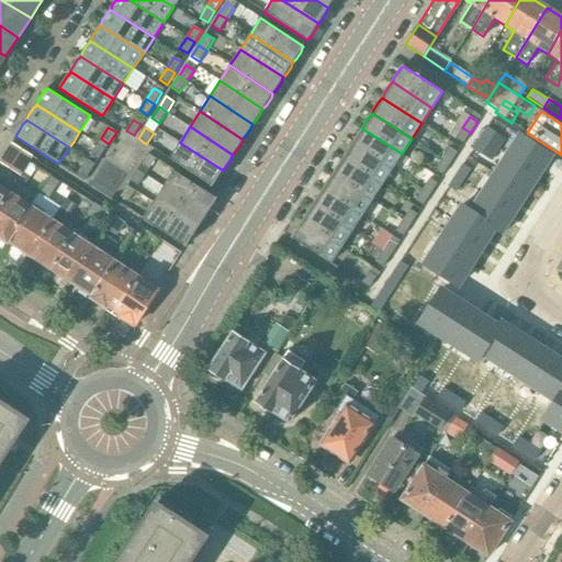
[(456,138),(463,144),(471,133),(462,127),(456,138)]
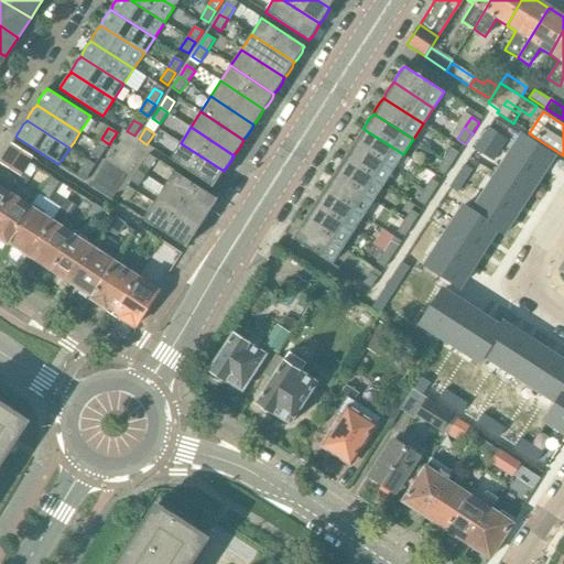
[(489,128),(481,139),(489,143),(496,132),(489,128)]
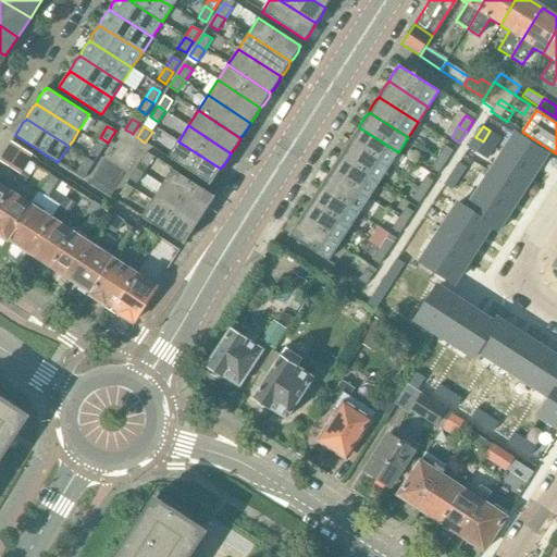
[(388,168),(398,152),(359,127),(358,128),(356,131),(351,137),(349,141),(349,143),(388,168)]
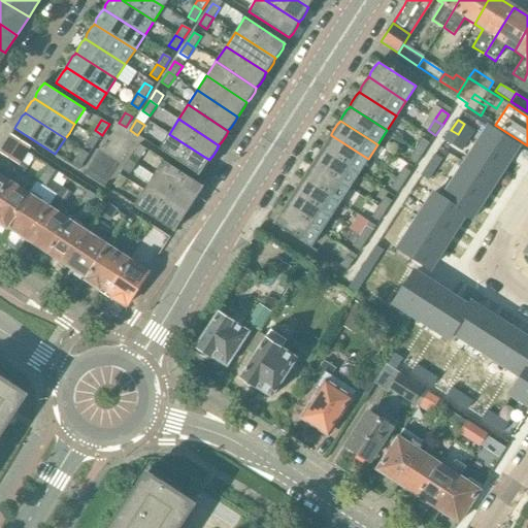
[(487,127),(475,144),(507,165),(519,147),(487,127)]
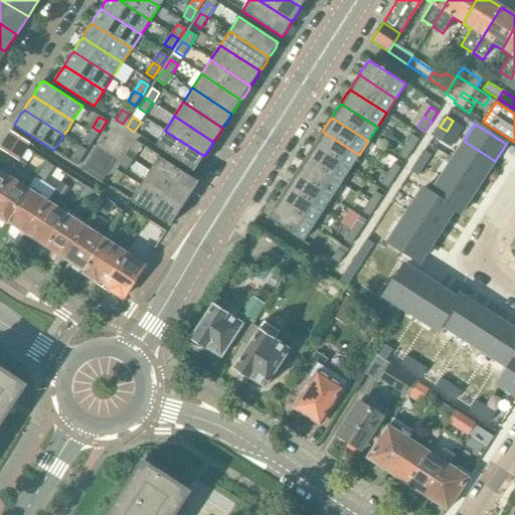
[(434,138),(440,142),(447,131),(440,127),(433,137),(434,138)]
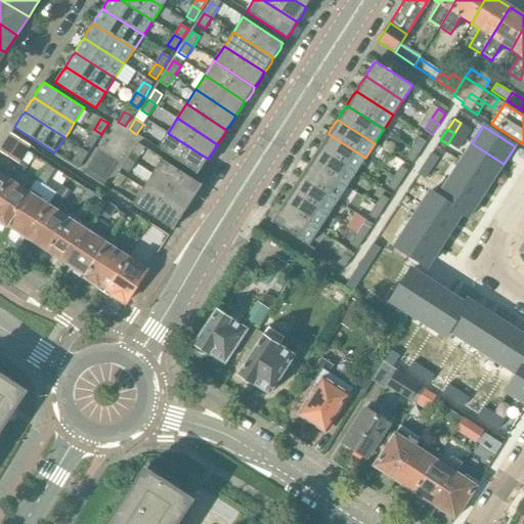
[(10,133),(0,148),(0,151),(19,164),(22,160),(31,146),(10,133)]
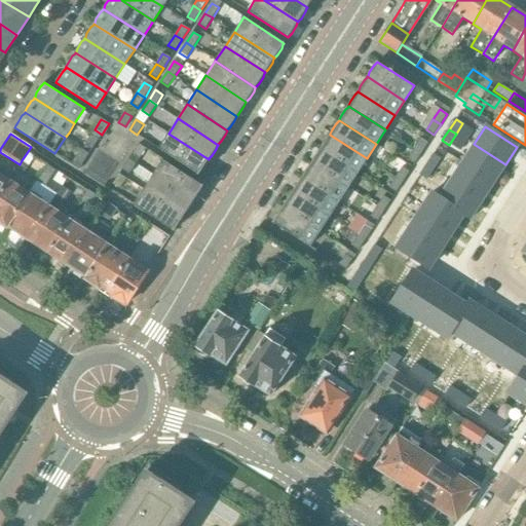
[(158,148),(197,174),(198,175),(199,173),(202,171),(207,163),(208,160),(209,159),(168,134),(158,148)]
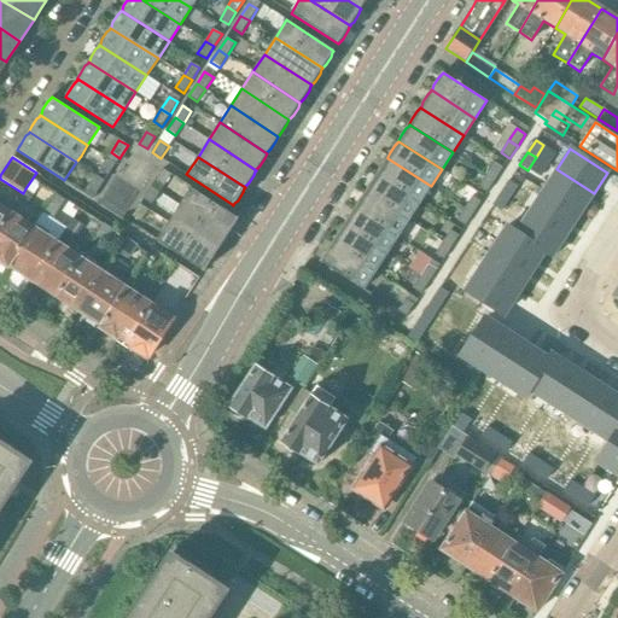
[(108,176),(116,163),(108,158),(99,170),(108,176)]
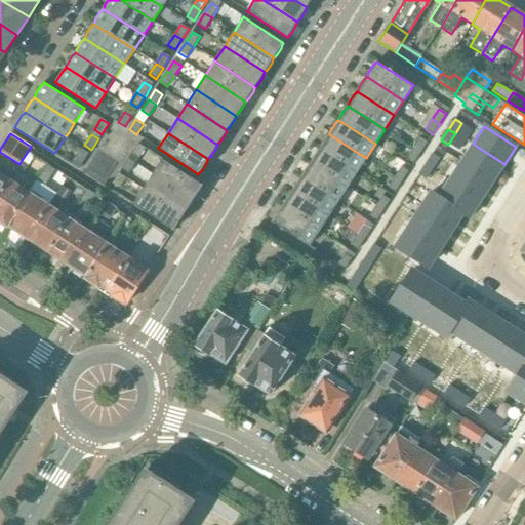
[(357,172),(366,158),(329,134),(328,135),(325,137),(321,145),(320,148),(320,149),(357,172)]
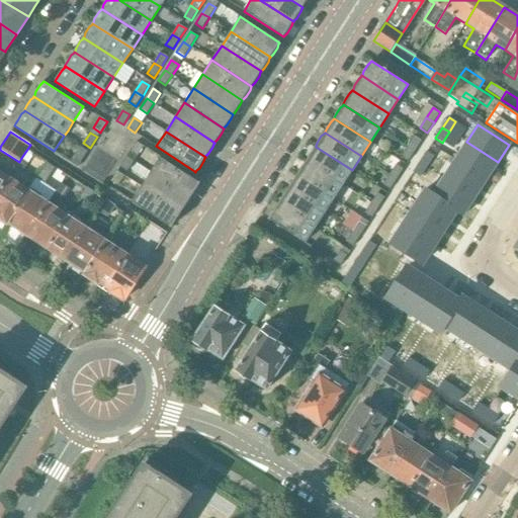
[(408,146),(415,151),(422,141),(415,136),(408,146)]
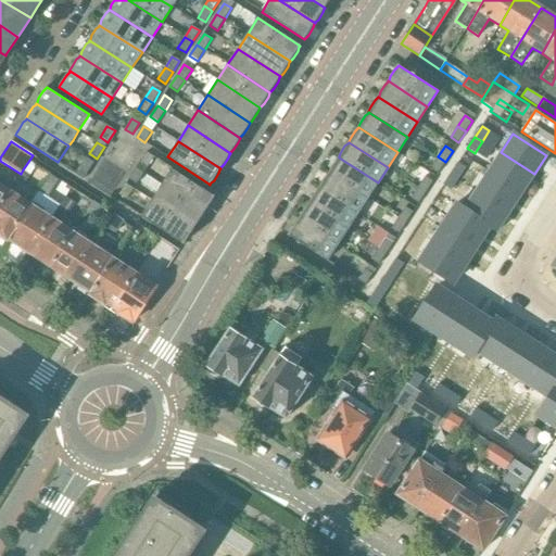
[(147,152),(139,163),(148,168),(154,158),(147,152)]
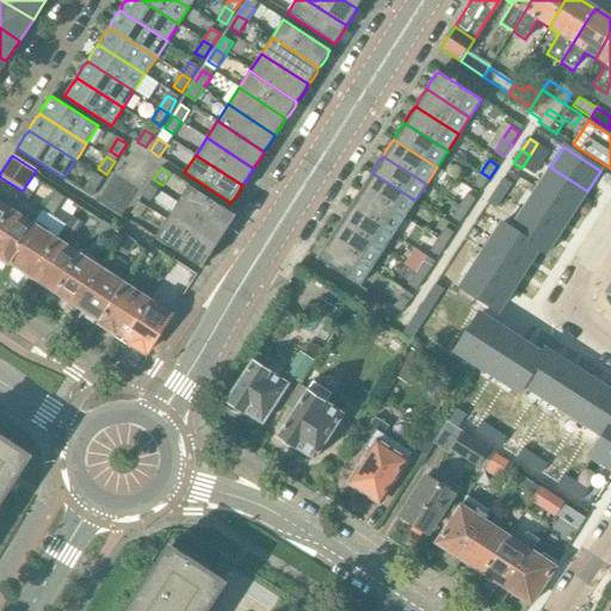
[(550,167),(537,187),(574,211),(587,191),(550,167)]
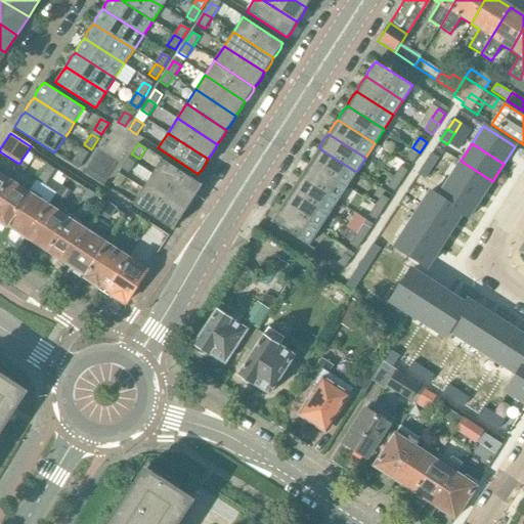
[(420,153),(412,147),(406,158),(413,163),(420,153)]
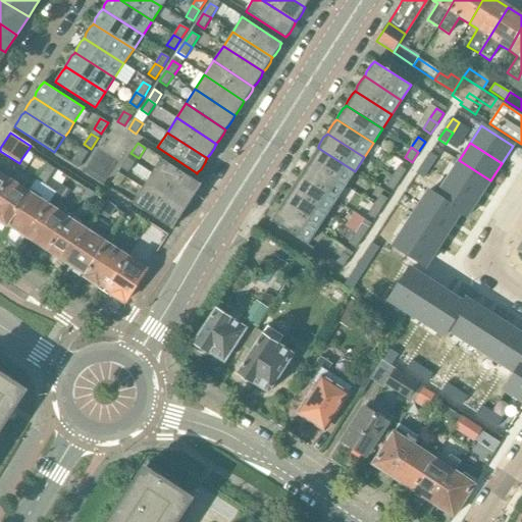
[(82,163),(89,153),(81,148),(74,158),(82,163)]
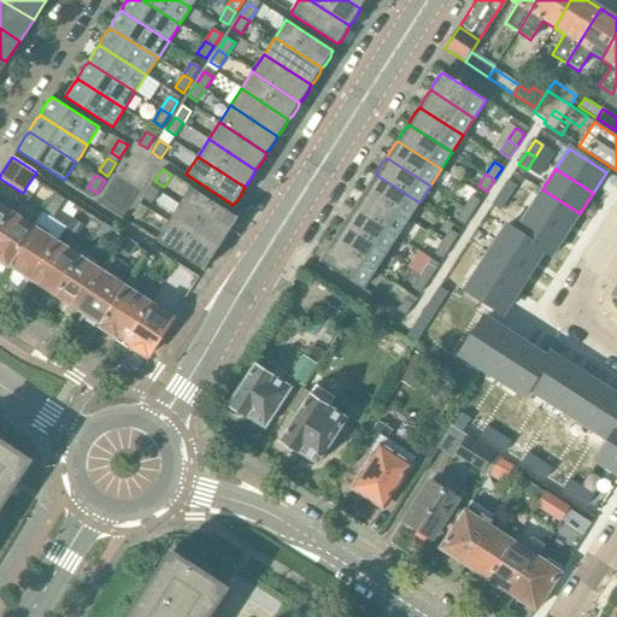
[(407,219),(419,203),(376,175),(375,176),(371,180),(366,187),(365,191),(364,192),(407,219)]
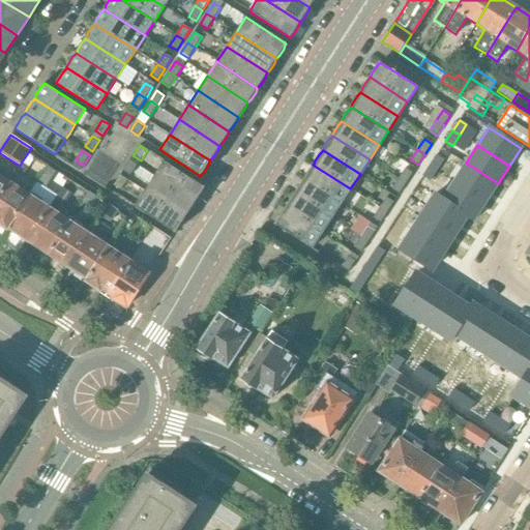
[(437,155),(430,166),(437,171),(444,159),(437,155)]
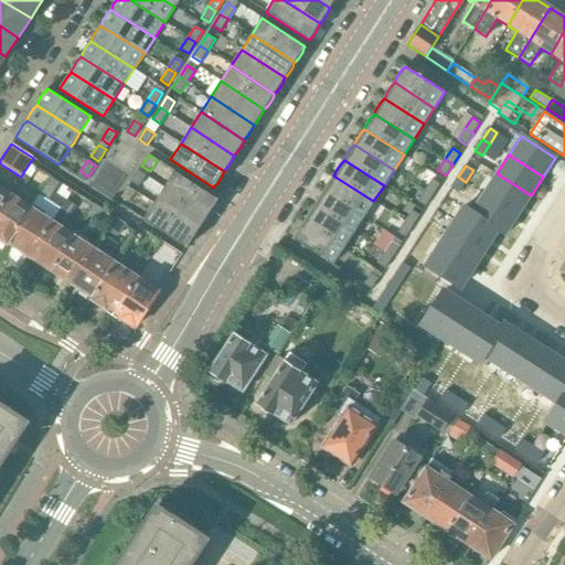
[(138,171),(131,182),(139,188),(147,177),(138,171)]
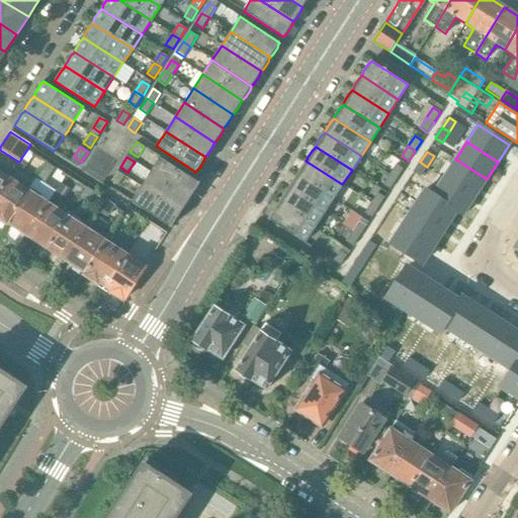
[(151,172),(190,197),(193,194),(197,188),(199,184),(200,183),(160,157),(151,172)]
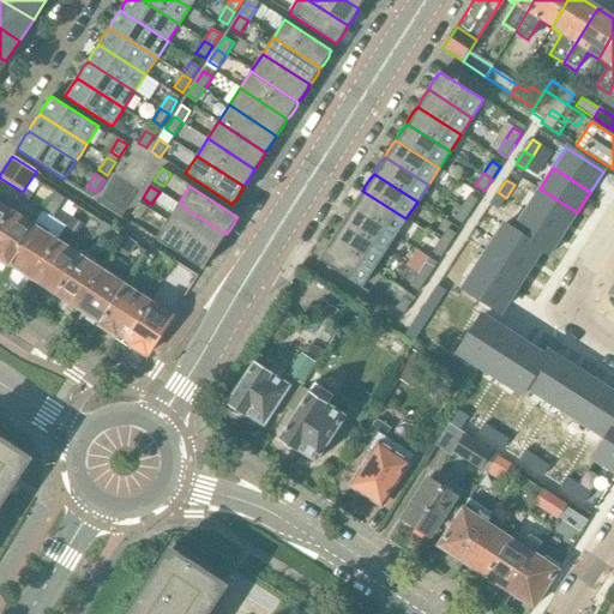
[(23,192),(18,199),(28,206),(36,194),(25,187),(23,192)]
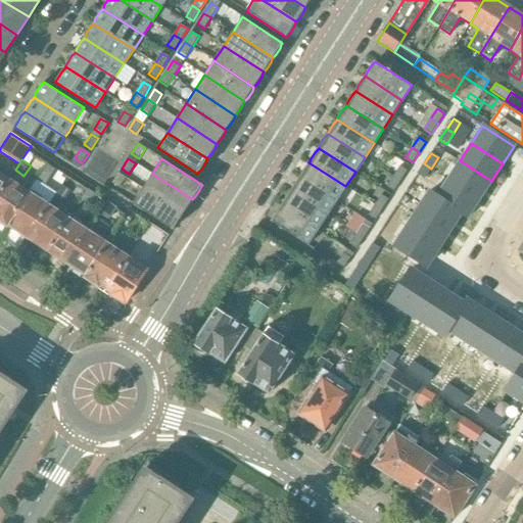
[(460,160),(448,178),(480,198),(491,181),(460,160)]
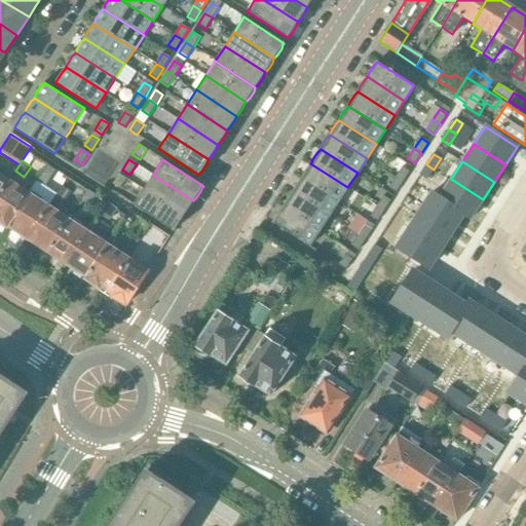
[(338,201),(347,187),(310,163),(310,164),(307,167),(303,174),(302,178),(301,178),(338,201)]
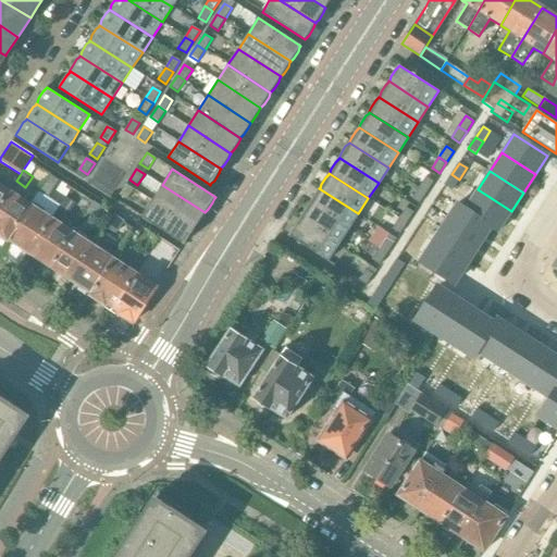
[(452,174),(444,185),(452,190),(459,180),(452,174)]
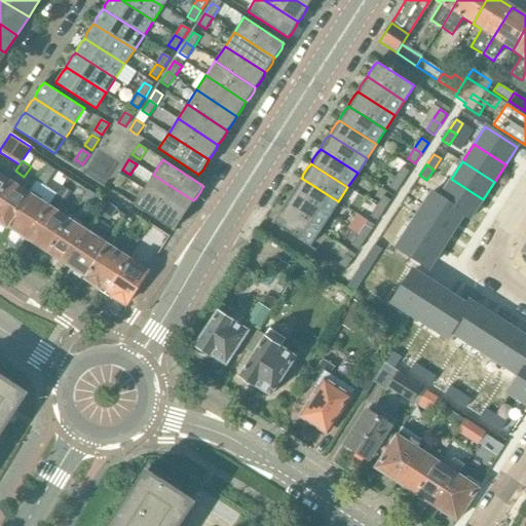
[(47,165),(29,193),(7,227),(7,228),(8,226),(28,238),(48,207),(53,198),(42,191),(55,172),(47,165)]
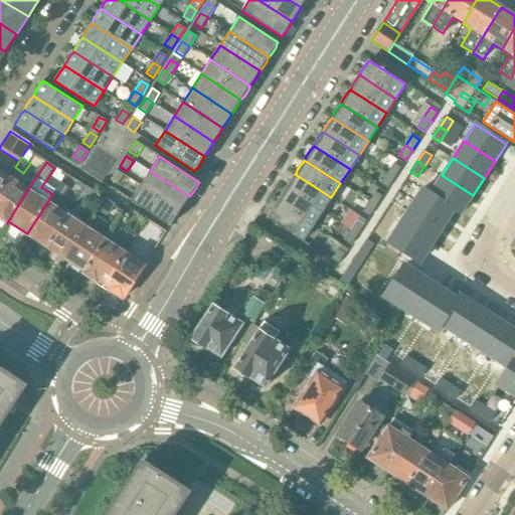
[(387,173),(394,178),(401,168),(393,163),(387,173)]
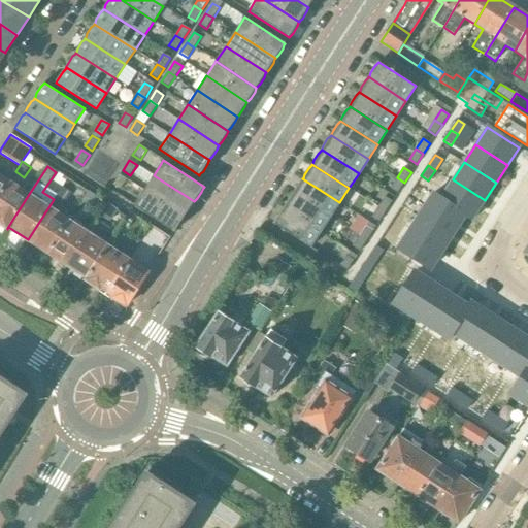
[(120,174),(113,185),(121,190),(127,179),(120,174)]
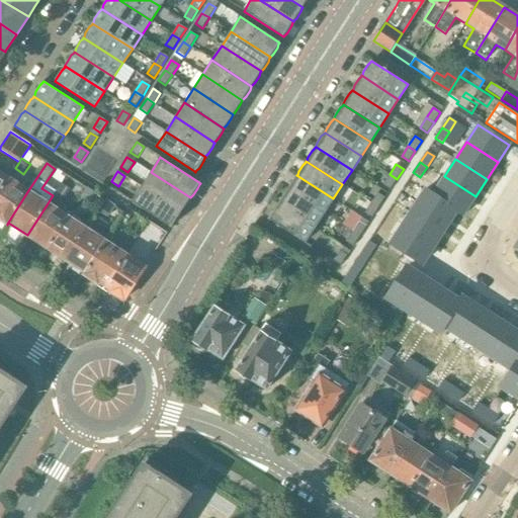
[(0,191),(9,178),(0,172),(0,191)]
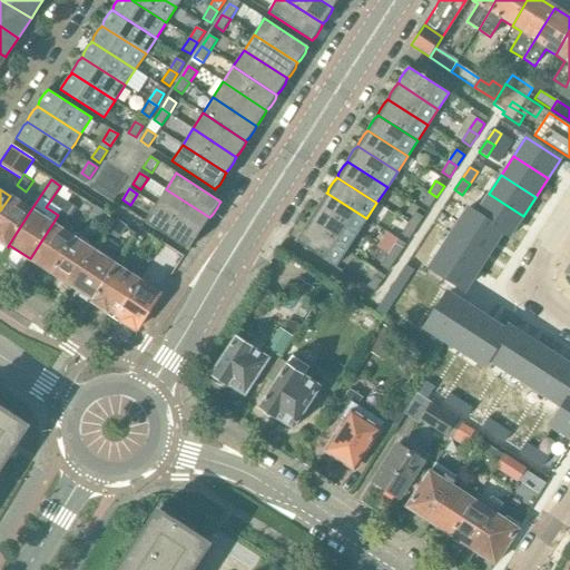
[(166,189),(156,205),(199,233),(203,229),(207,223),(209,218),(209,217),(166,189)]
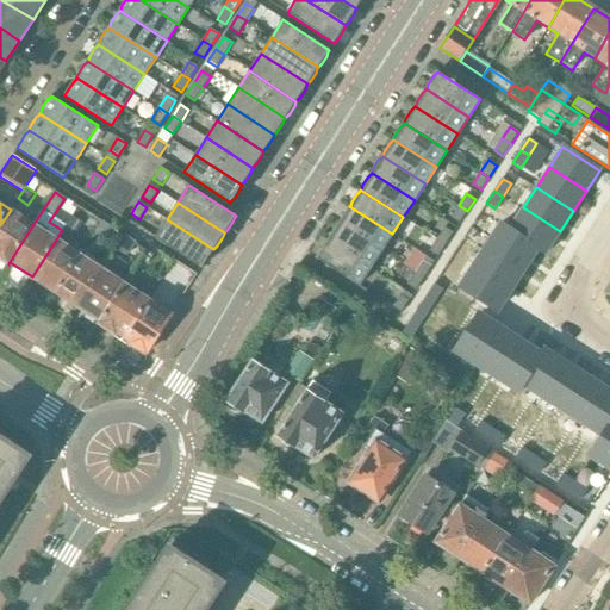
[(467,211),(459,205),(450,218),(459,223),(467,211)]
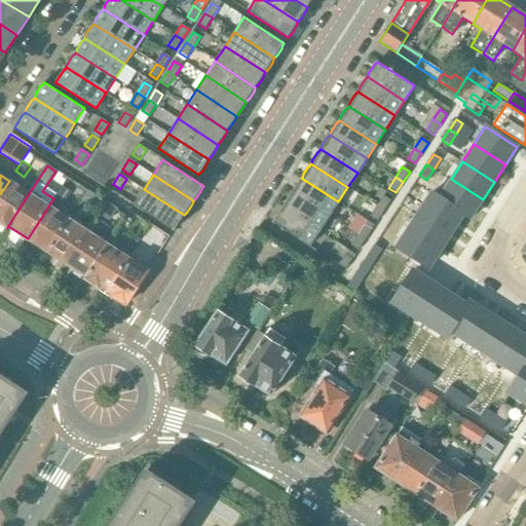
[(329,217),(338,201),(301,178),(301,179),(298,182),(294,188),(293,192),(292,192),(329,217)]
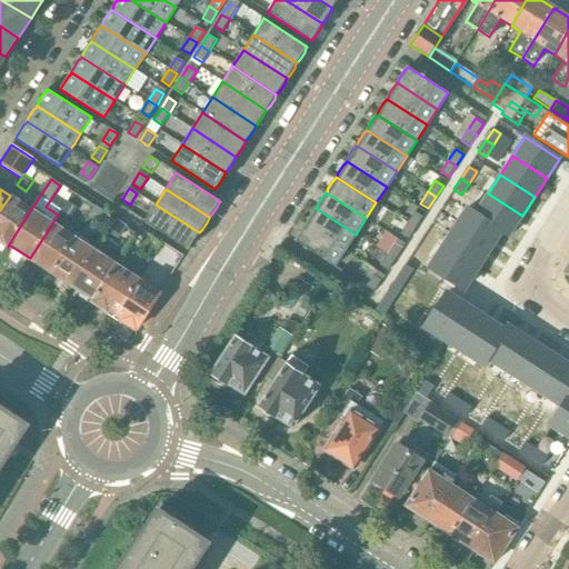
[(476,213),(502,231),(501,232),(509,237),(522,216),(488,193),(476,213)]
